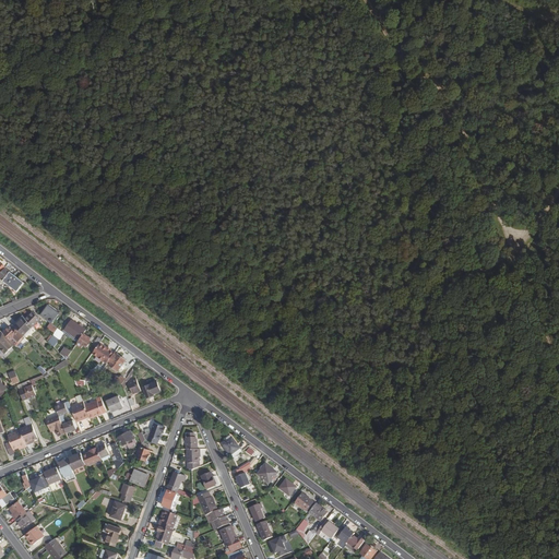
[(25,283),(6,268),(0,274),(0,277),(18,292),(25,283)]
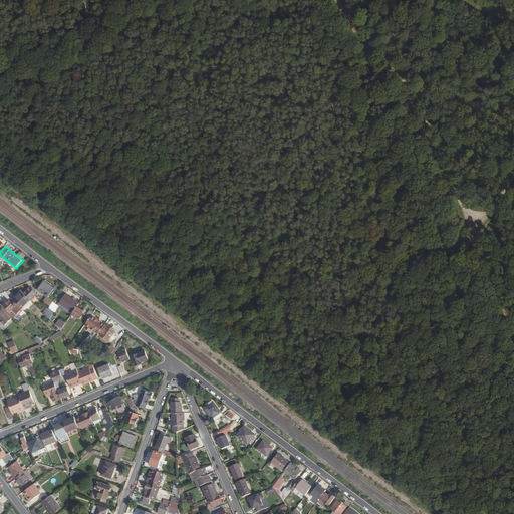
[(54,288),(45,281),(38,289),(48,296),(54,288)]
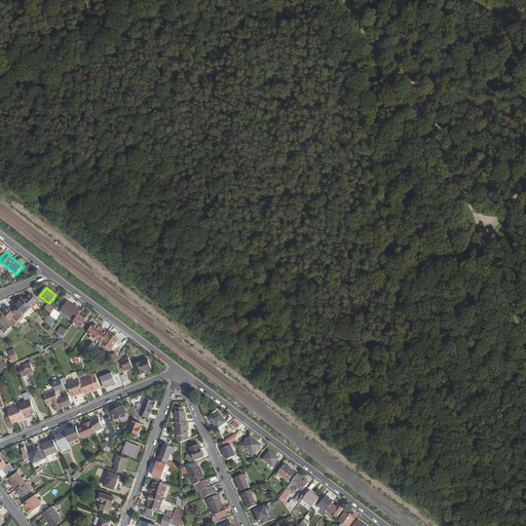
[(25,300),(31,306),(32,307),(38,300),(31,294),(25,300)]
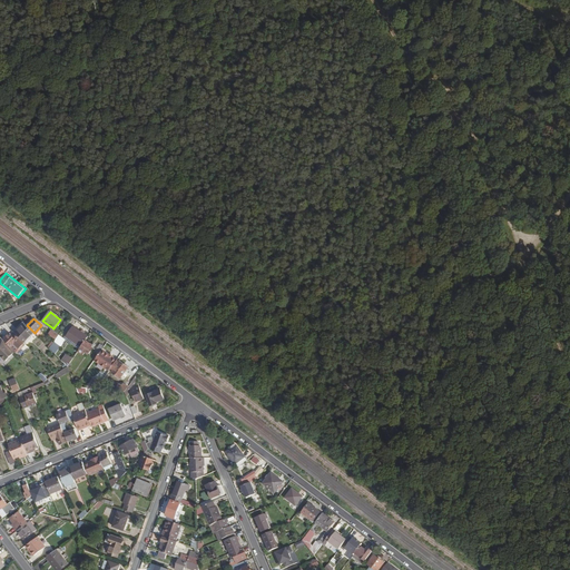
[(15,333),(23,342),(33,332),(27,325),(25,323),(15,333)]
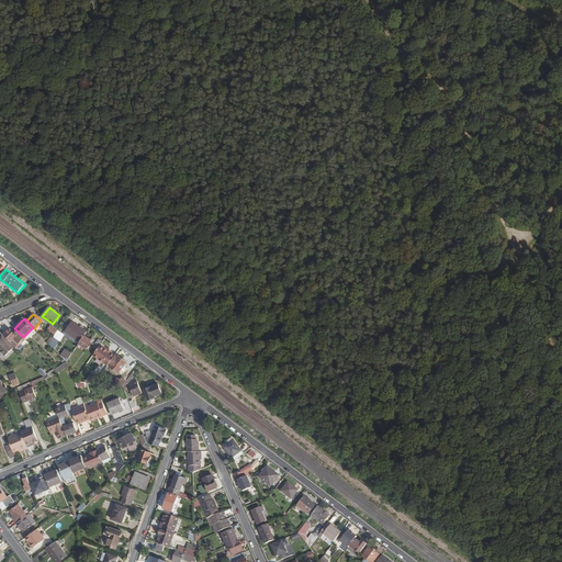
[(65,332),(80,341),(85,335),(87,332),(72,322),(65,332)]
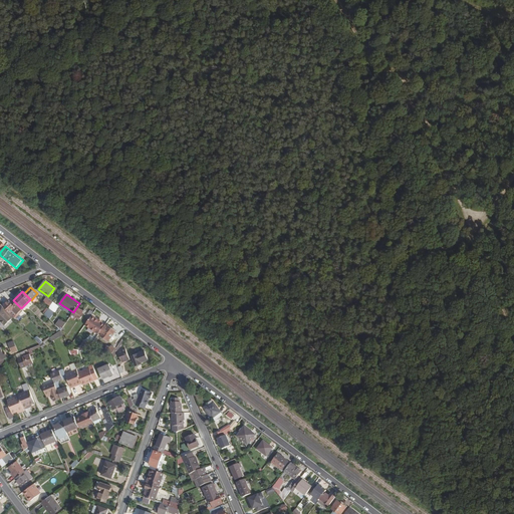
[(44,300),(51,305),(53,302),(47,297),(44,300)]
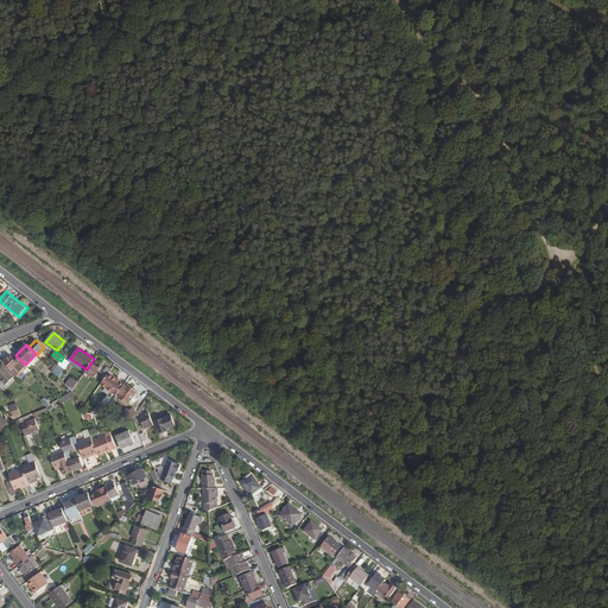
[(18,363),(11,356),(4,362),(12,369),(18,363)]
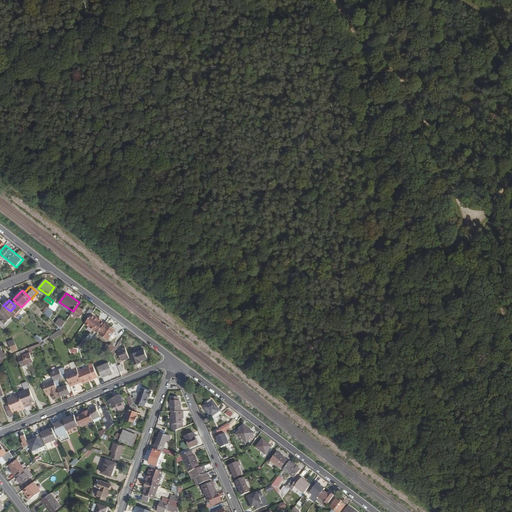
[(51,304),(49,307),(55,311),(59,306),(59,305),(58,304),(53,301),(51,304)]
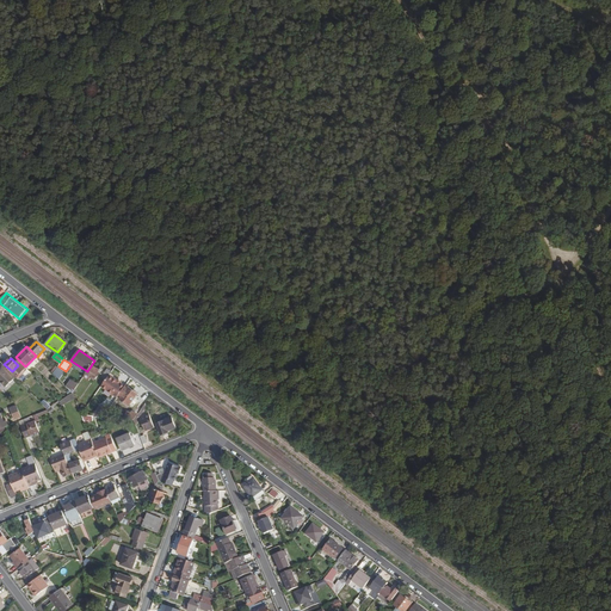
[(87,371),(71,360),(69,363),(71,364),(71,365),(85,375),(86,374),(87,371)]
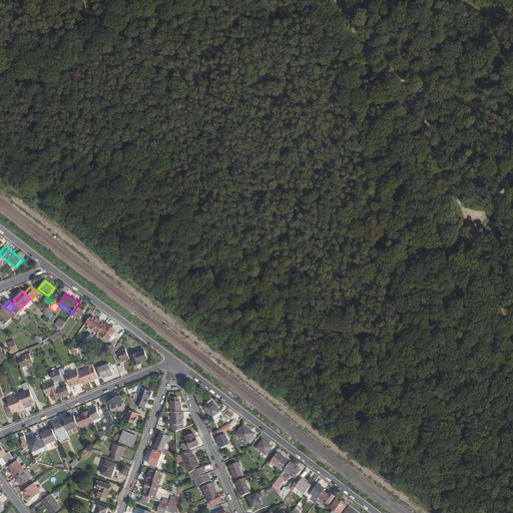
[(14,317),(3,306),(0,309),(0,320),(5,325),(14,317)]
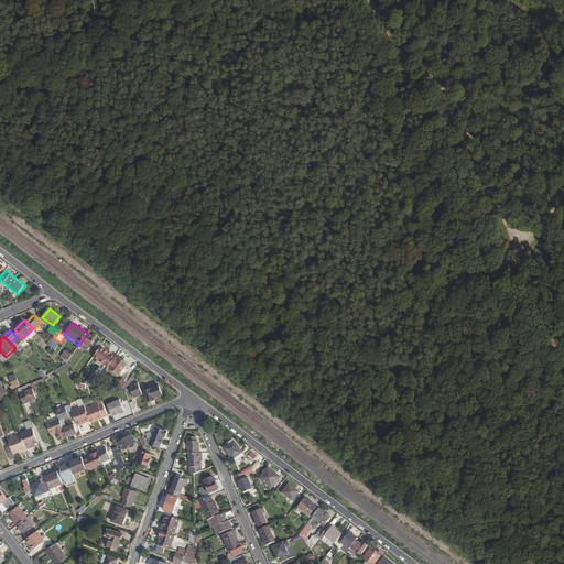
[(79,345),(87,350),(90,347),(97,351),(100,346),(102,343),(99,339),(95,345),(93,344),(94,342),(85,336),(80,343),(79,345)]
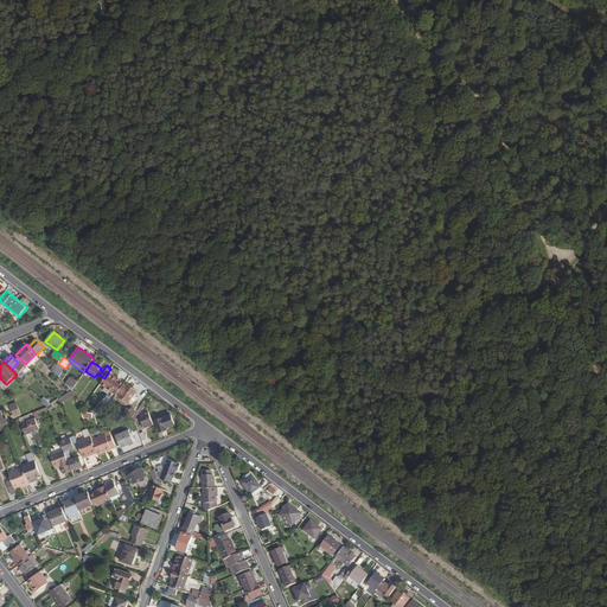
[(53,371),(59,377),(64,370),(57,365),(53,371)]
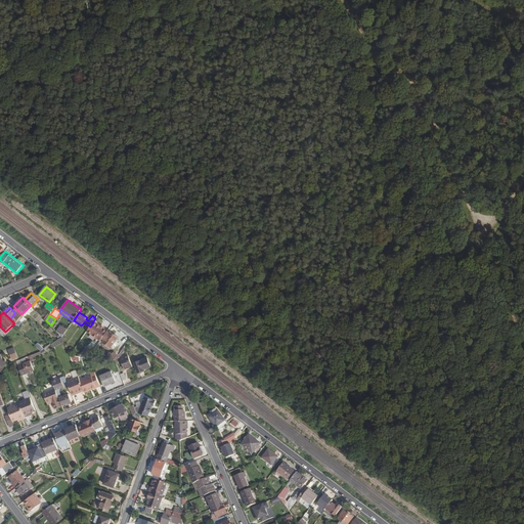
[(106,331),(93,321),(90,326),(86,332),(100,341),(106,331)]
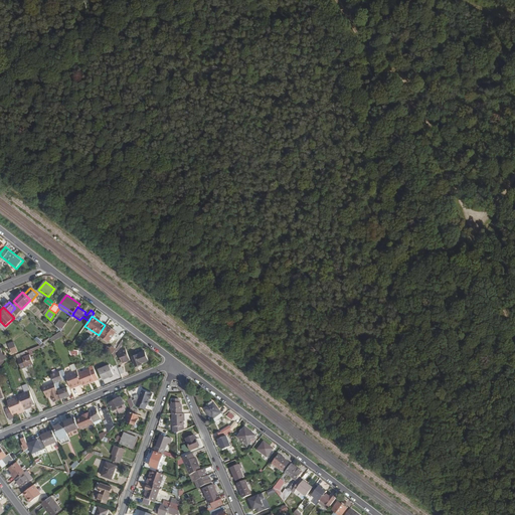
[(55,326),(61,330),(66,324),(59,319),(55,326)]
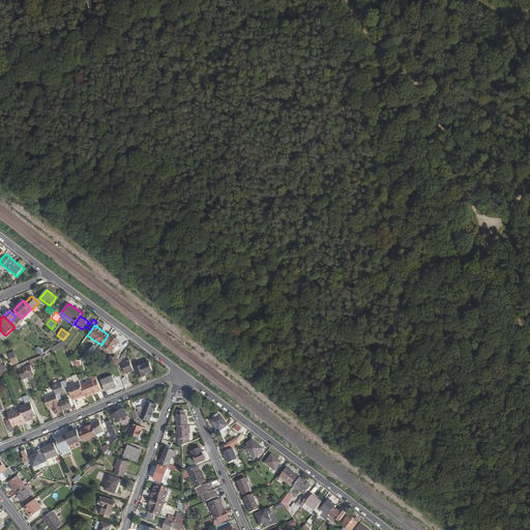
[(101,345),(94,355),(93,356),(96,358),(105,346),(112,351),(119,341),(109,333),(108,334),(101,345)]
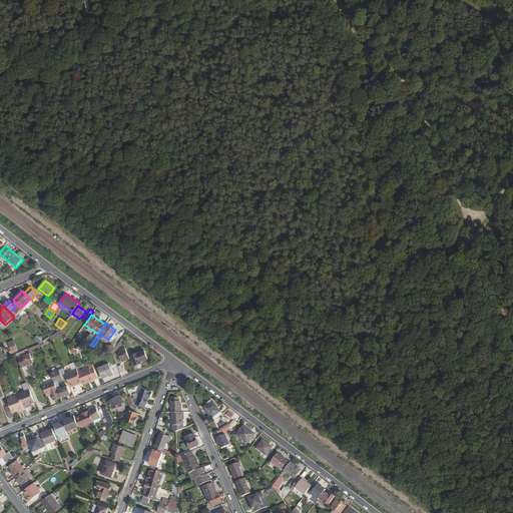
[(60,330),(49,337),(51,341),(62,335),(60,330)]
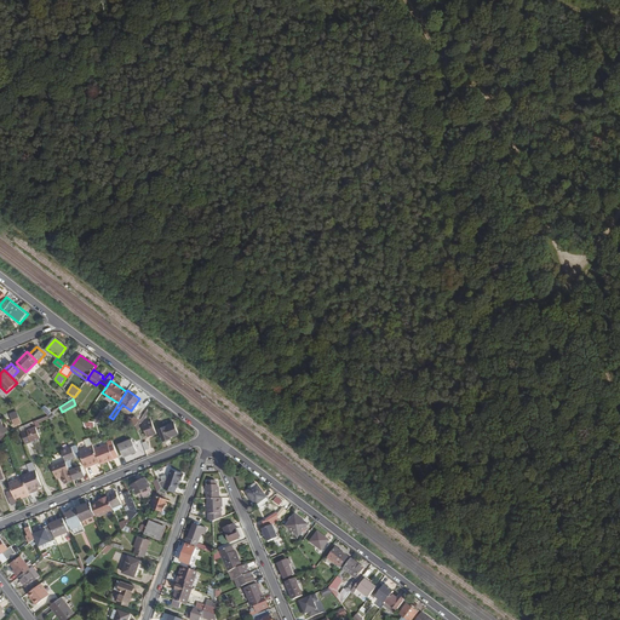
[(49,415),(52,412),(46,405),(42,408),(49,415)]
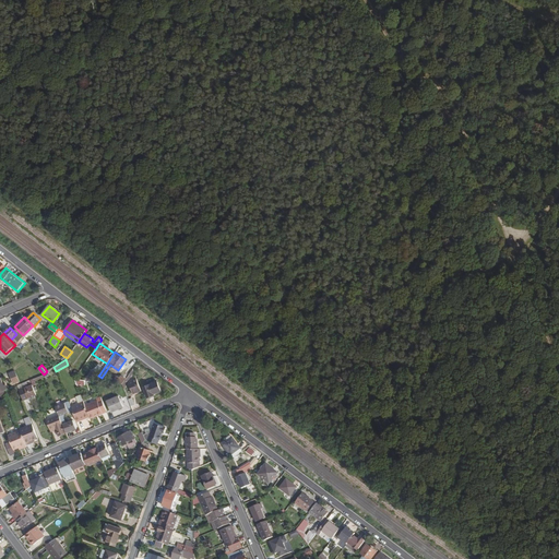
[(44,376),(46,379),(56,372),(54,369),(48,373),(48,372),(44,376)]
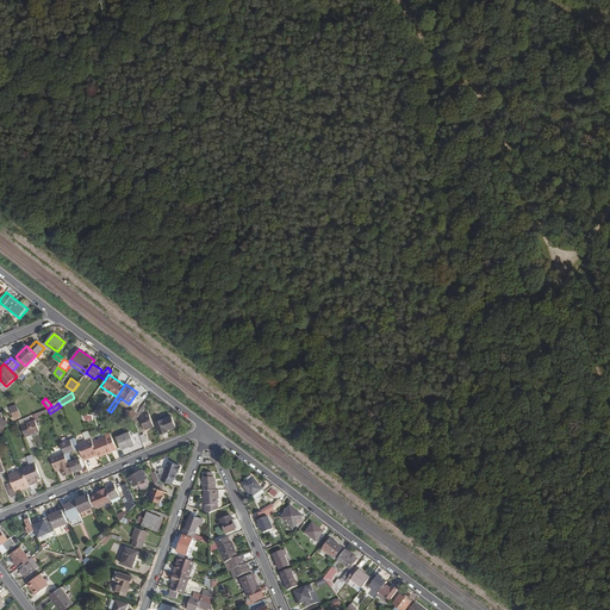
[(100,404),(92,415),(104,416),(107,410),(109,409),(100,404)]
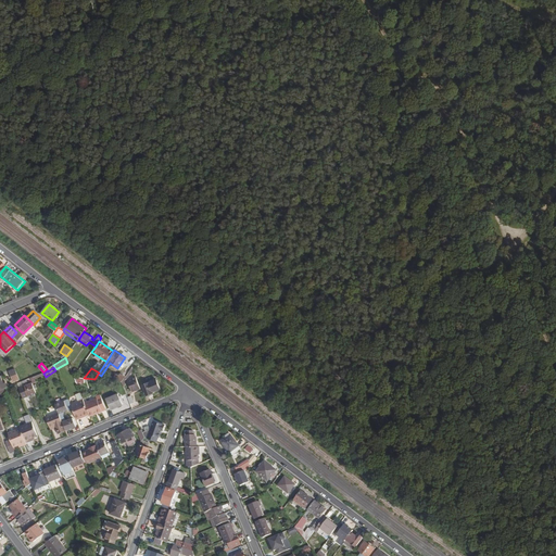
[(19,379),(14,369),(9,370),(13,381),(19,379)]
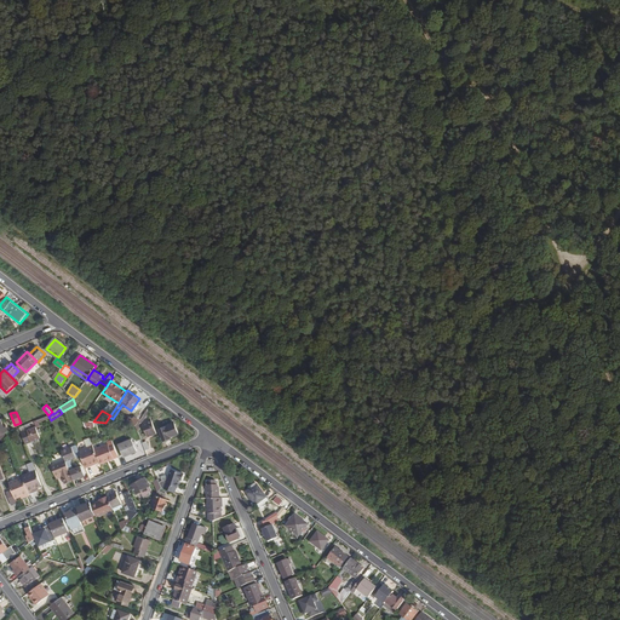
[(35,426),(36,429),(40,426),(39,423),(50,419),(49,415),(34,422),(35,426)]
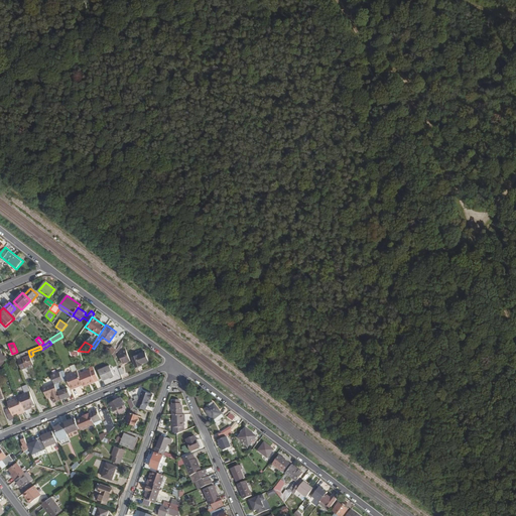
[(123,363),(130,360),(126,350),(119,353),(123,363)]
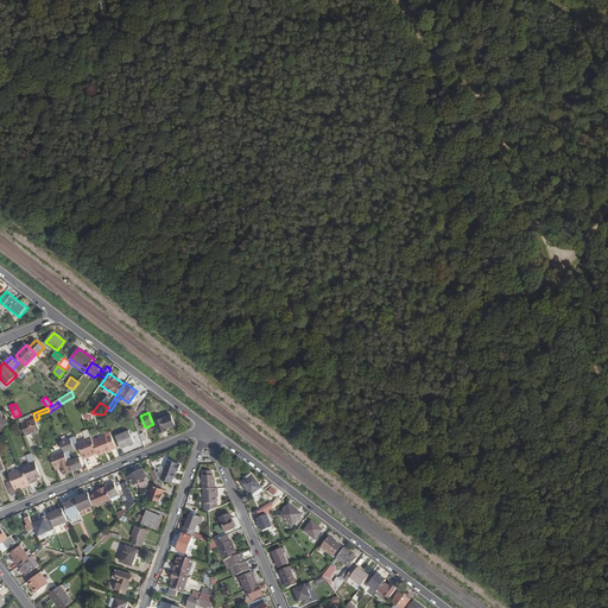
[(18,419),(25,435),(39,429),(36,420),(35,418),(30,420),(29,415),(18,419)]
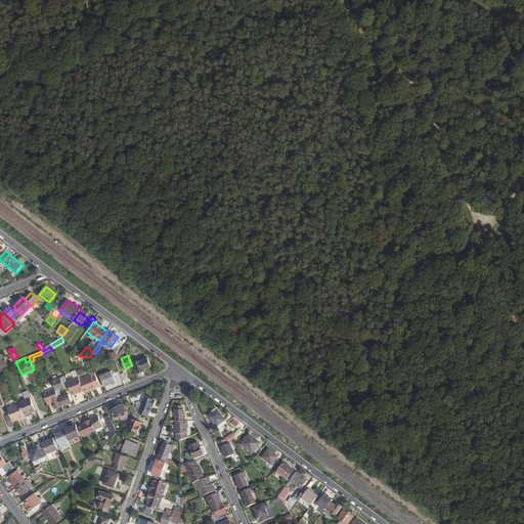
[(147,357),(134,362),(138,374),(145,370),(145,368),(150,366),(147,357)]
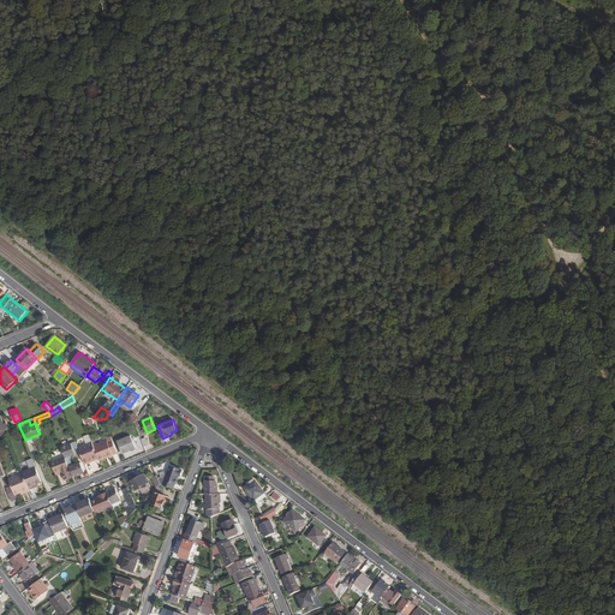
[(118,453),(112,436),(107,439),(107,441),(94,446),(100,459),(100,460),(118,453)]
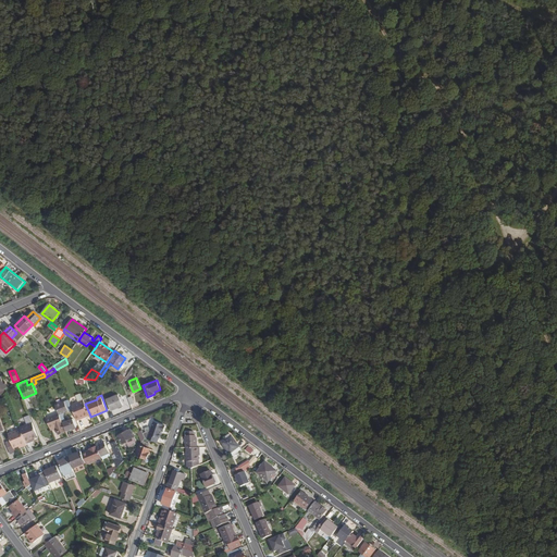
[(111,410),(123,405),(119,395),(107,399),(111,410)]
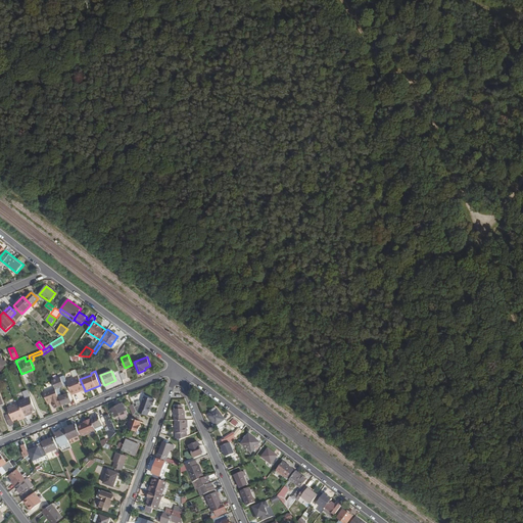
[(67,384),(64,376),(60,377),(52,380),(55,387),(56,389),(61,387),(64,386),(67,384)]
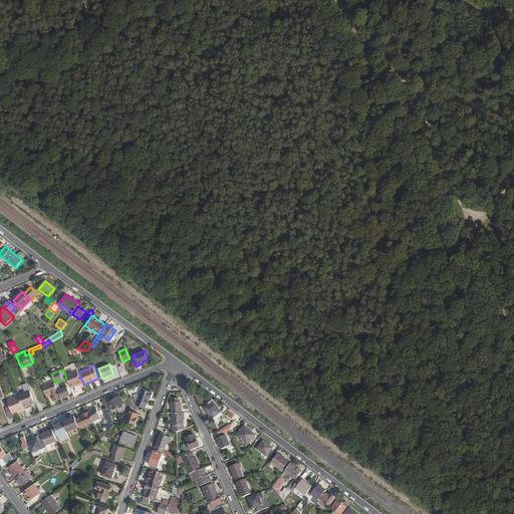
[(78,372),(77,369),(65,374),(66,377),(71,388),(83,383),(78,372)]
